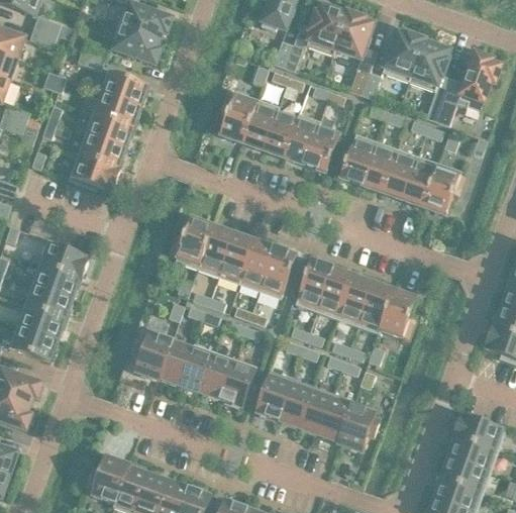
[(0,0),(0,2),(32,14),(37,0),(0,0)]
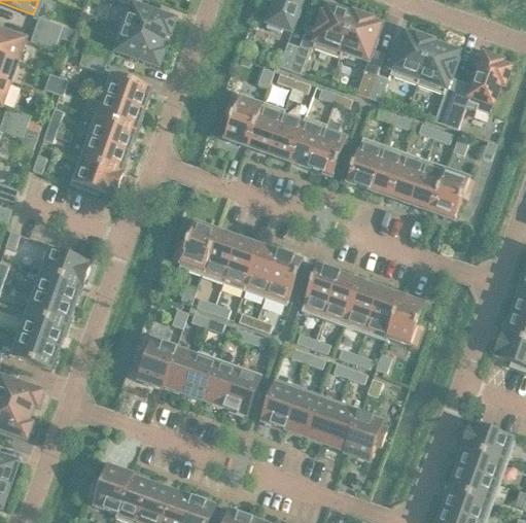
[(290,31),(302,0),(271,0),(275,1),(266,27),(280,32),(281,27),(290,31)]
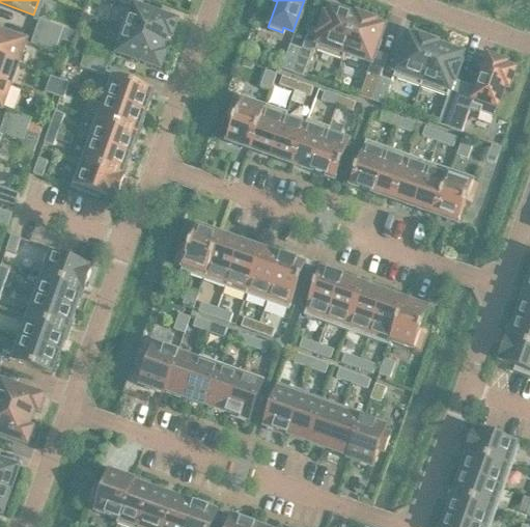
[(120,25),(164,40),(167,32),(171,34),(176,19),(134,3),(130,12),(126,11),(120,25)]
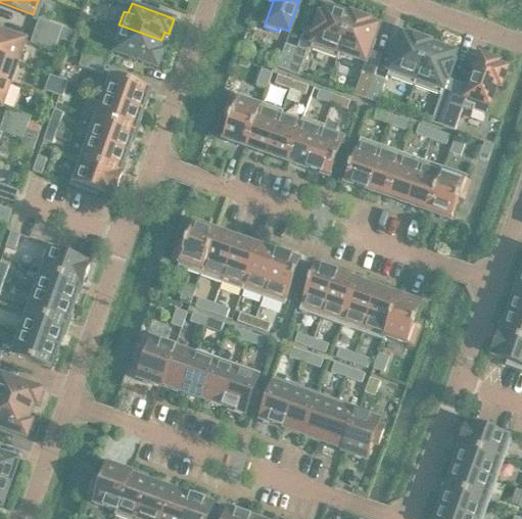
[(351,13),(351,12),(350,11),(350,13),(324,4),(321,13),(320,12),(313,31),(315,32),(310,46),(336,56),(338,50),(351,13)]
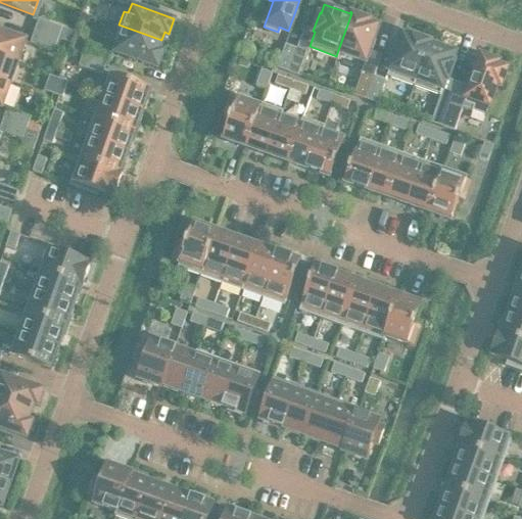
[(338,50),(336,56),(337,56),(339,50),(365,59),(378,24),(369,20),(370,18),(351,12),(351,13),(338,50)]
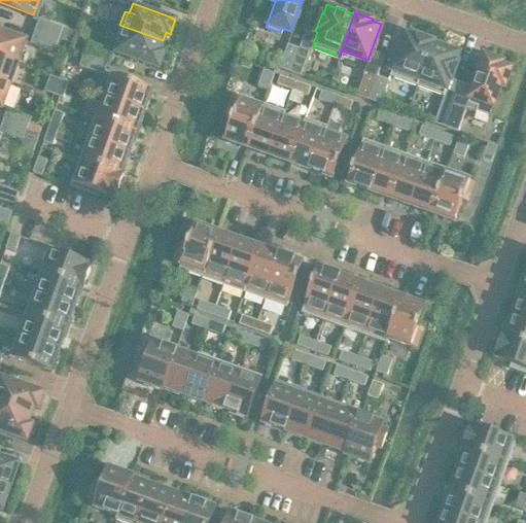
[(34,28),(58,37),(62,25),(38,16),(34,28)]
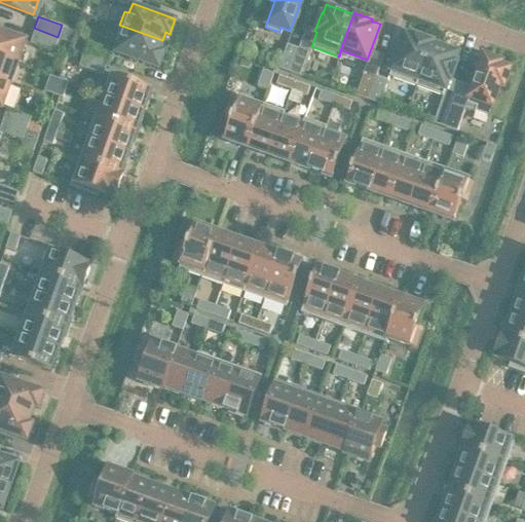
[(162,40),(119,25),(114,39),(119,41),(115,50),(158,66),(163,50),(159,49),(162,40)]
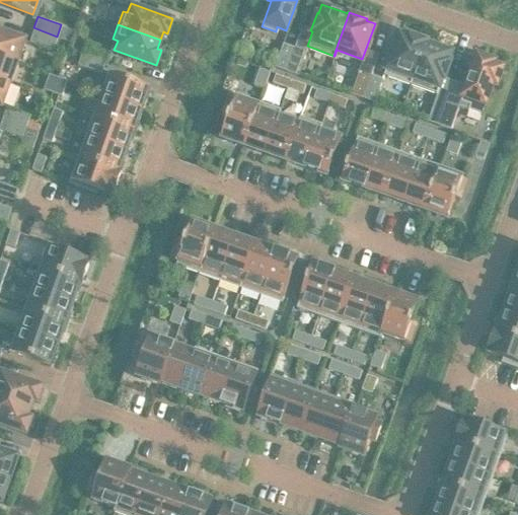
[(57,37),(33,27),(29,40),(53,48),(57,37)]
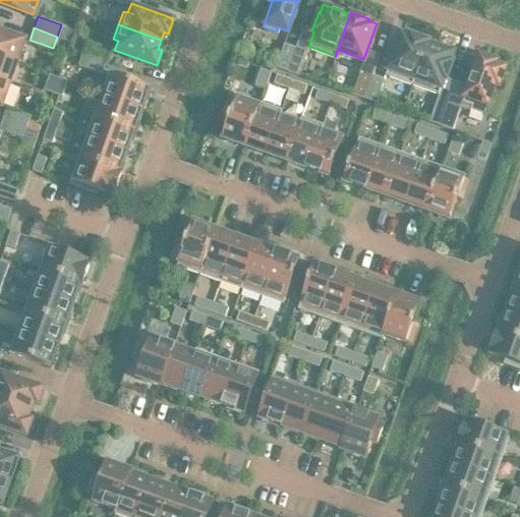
[(0,54),(17,60),(24,38),(0,29),(0,54)]
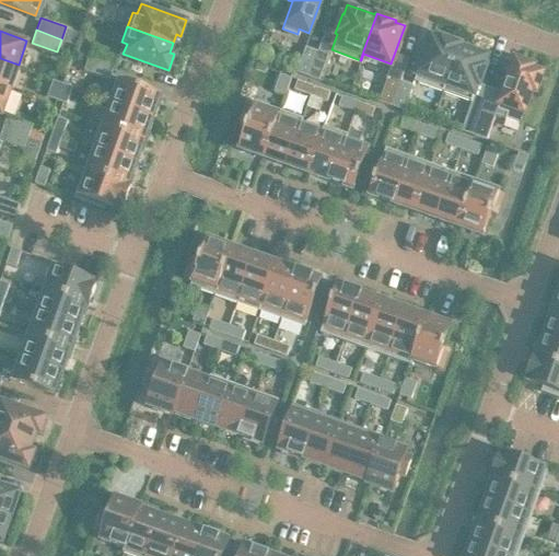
[(430,34),(414,79),(442,89),(459,42),(440,35),(439,37),(430,34)]
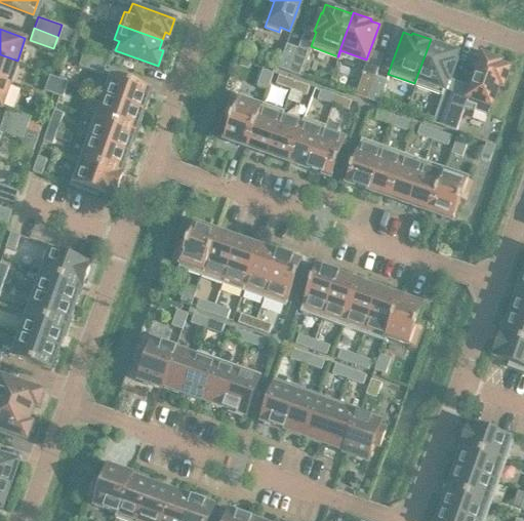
[(83,51),(107,59),(111,48),(87,39),(83,51)]
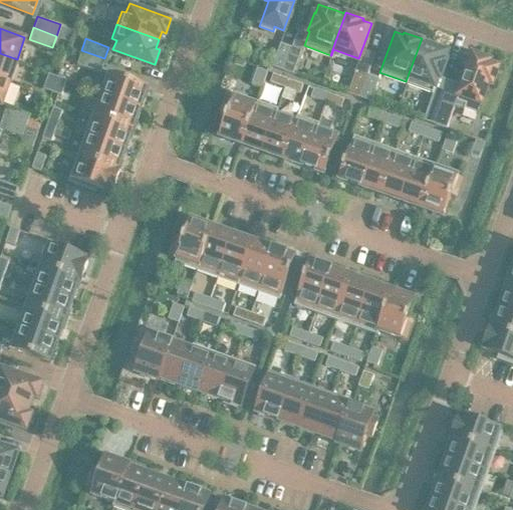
[(422,38),(406,81),(432,91),(431,94),(423,117),(435,121),(443,98),(450,79),(440,75),(446,59),(444,58),(447,49),(422,40),(422,39),(422,38)]
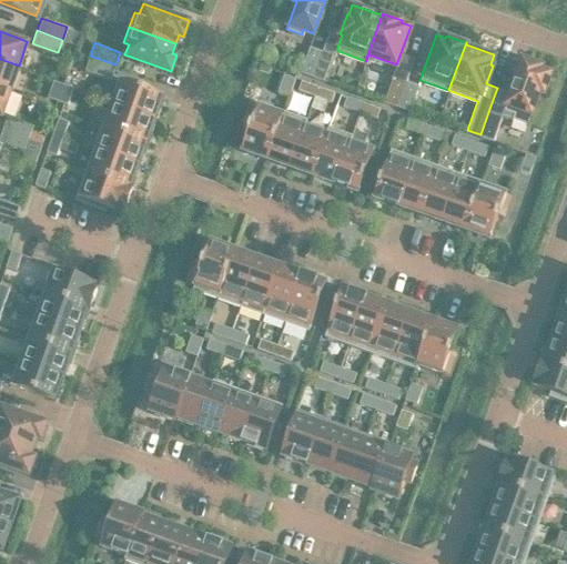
[(322,50),(322,49),(310,44),(300,71),(313,76),(322,50)]
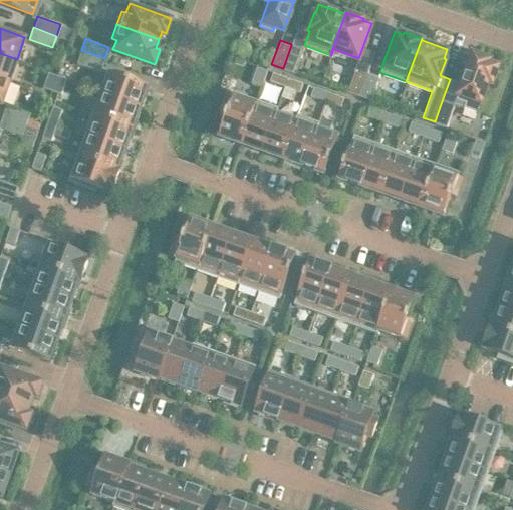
[(291,45),(283,68),(294,72),(302,49),(291,44),(291,45)]
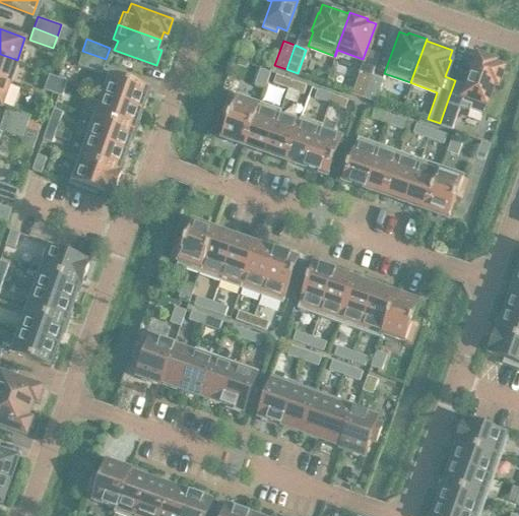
[(106,59),(82,51),(77,63),(102,71),(106,59)]
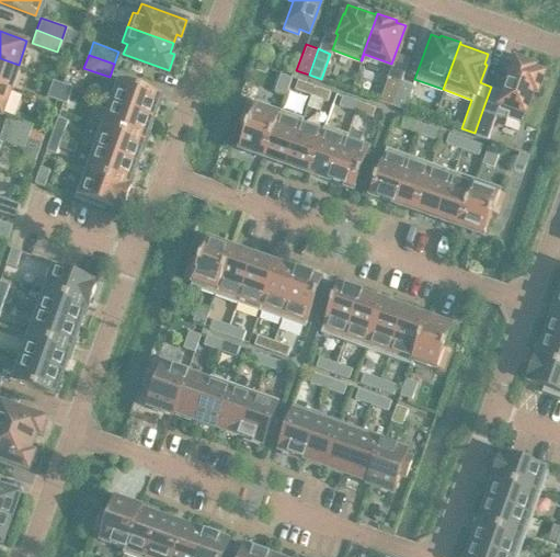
[(483,108),(475,133),(487,137),(495,112),(521,122),(533,89),(537,90),(544,71),(534,67),(535,64),(515,57),(503,91),(491,87),(483,108)]
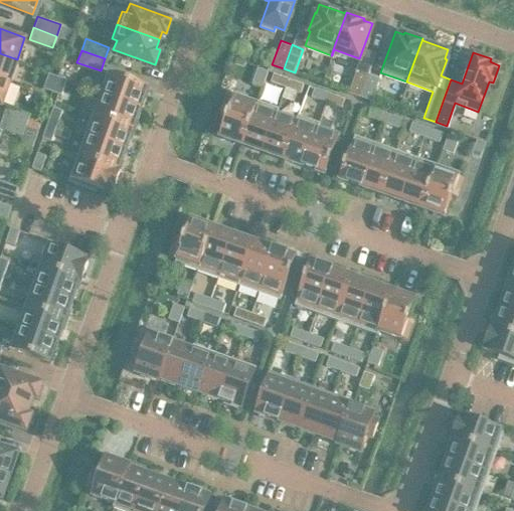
[(0,76),(9,80),(17,59),(0,53),(0,76)]
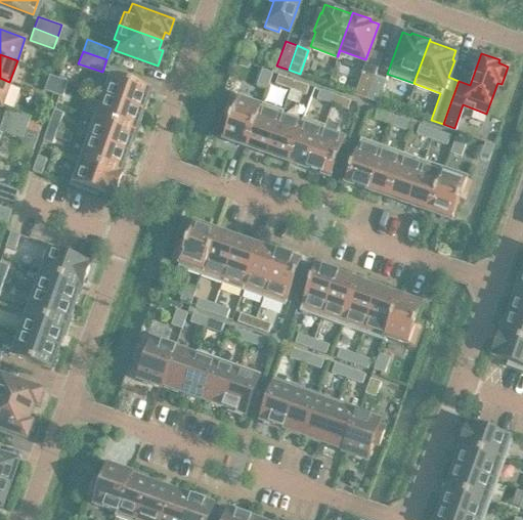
[(256,82),(266,85),(272,71),(261,67),(256,82)]
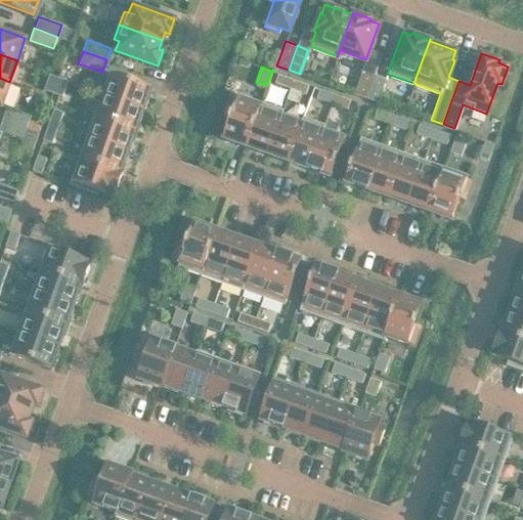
[(365,97),(374,73),(362,69),(354,92),(365,97)]
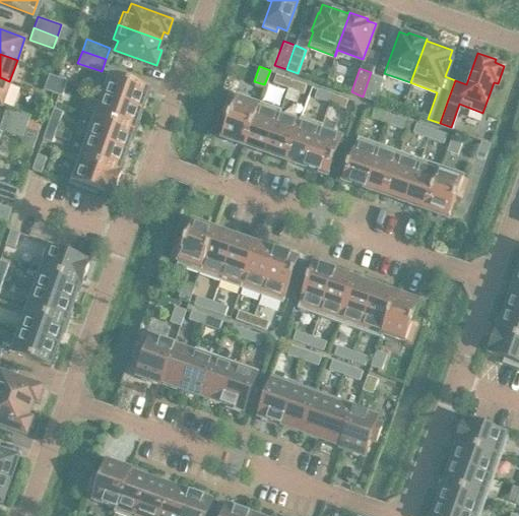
[(66,78),(49,72),(43,87),(52,90),(58,92),(61,93),(66,78)]
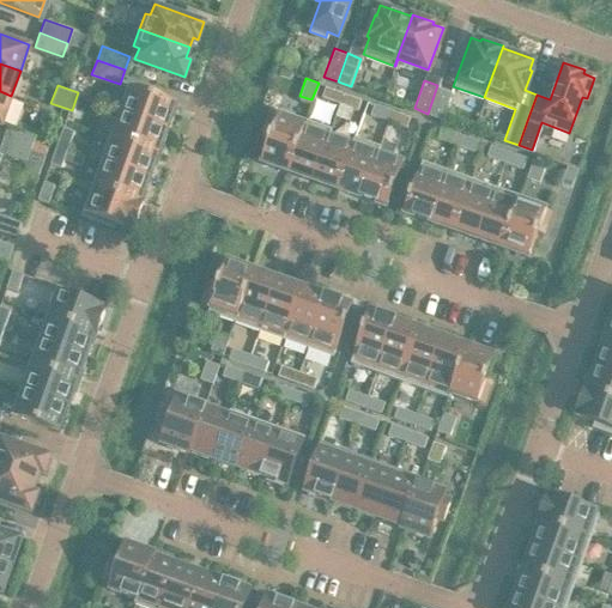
[(117,110),(165,127),(167,125),(170,122),(173,116),(171,113),(175,102),(127,85),(117,110)]
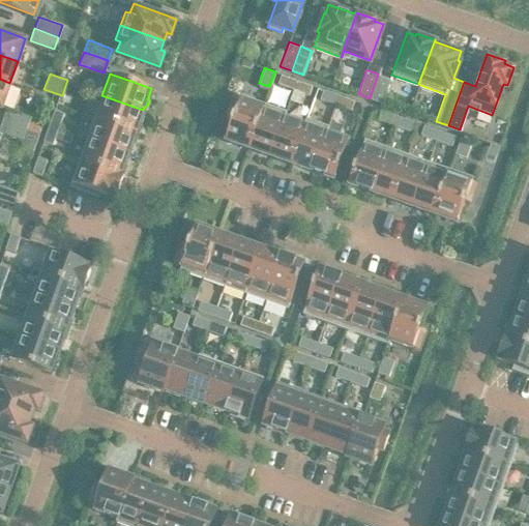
[(293,87),(296,79),(281,74),(277,82),(293,87)]
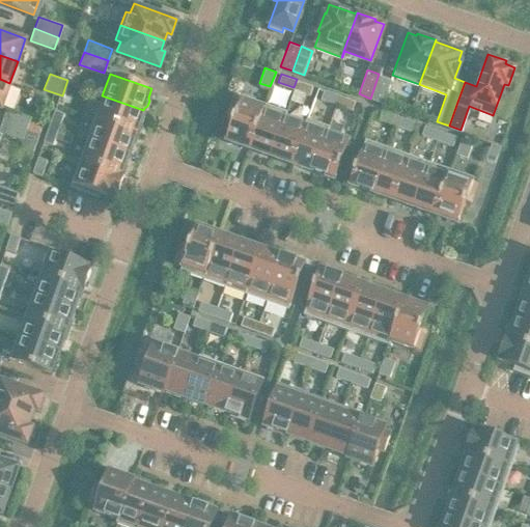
[(379,74),(370,99),(383,103),(391,78),(379,74)]
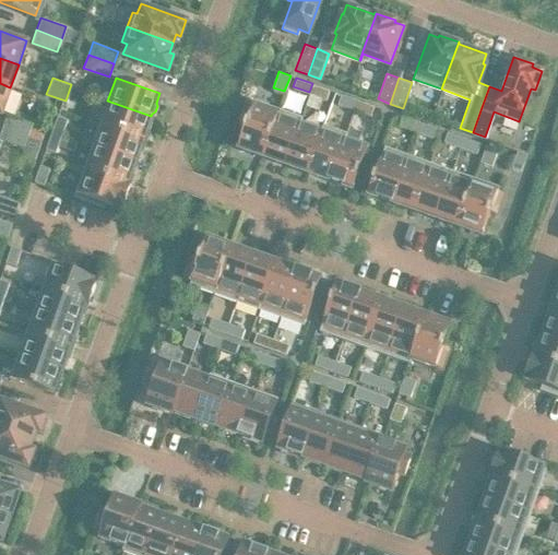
[(10,87),(0,83),(0,111),(1,113),(10,87)]
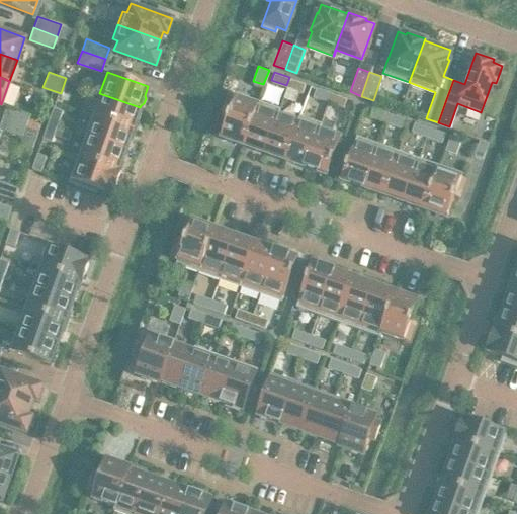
[(289,77),(286,85),(302,91),(305,82),(289,77)]
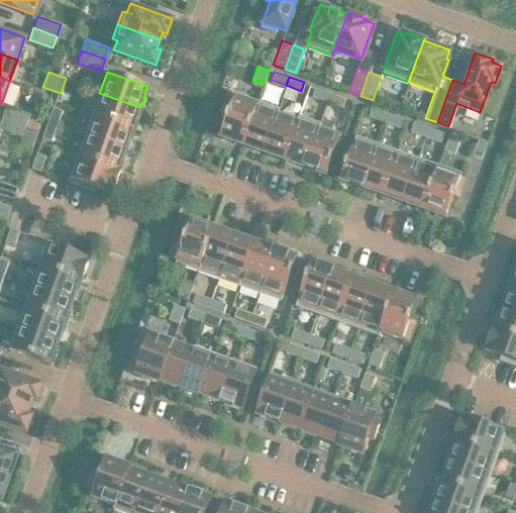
[(327,100),(330,91),(315,86),(312,95),(327,100)]
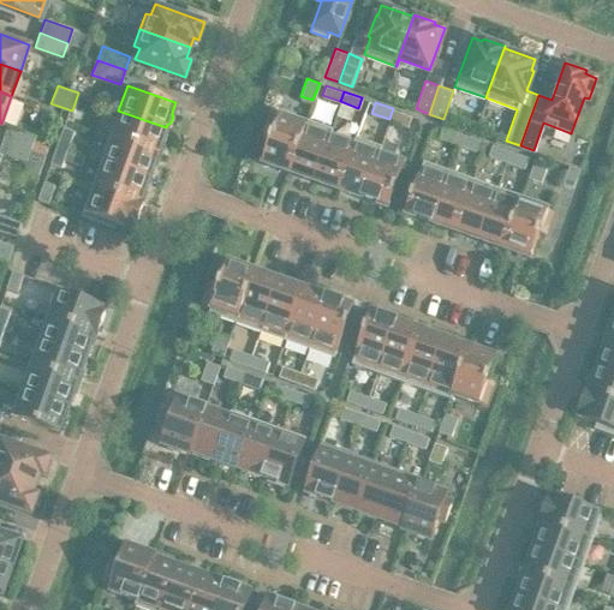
[(290,166),(307,118),(280,108),(278,113),(272,111),(263,133),(270,136),(262,160),(280,167),(281,163),(290,166)]
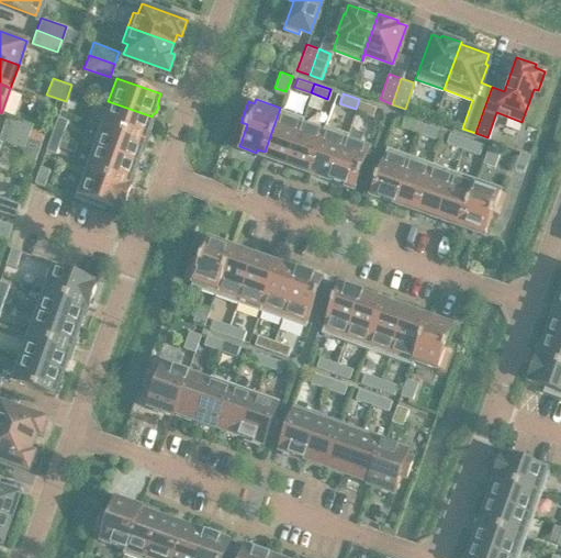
[(359,99),(356,109),(372,114),(376,105),(359,99)]
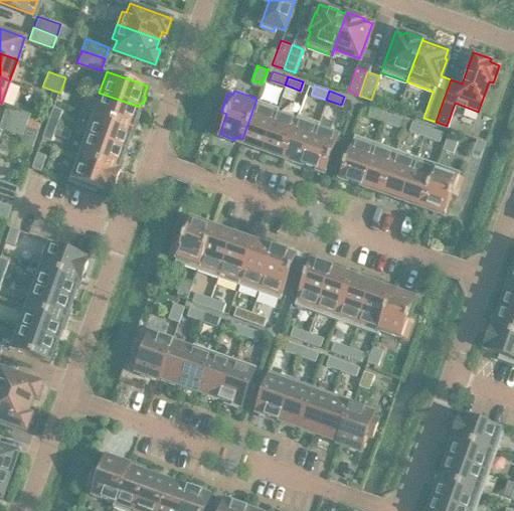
[(92,113),(132,128),(135,119),(138,118),(140,112),(139,110),(139,107),(99,93),(92,113)]
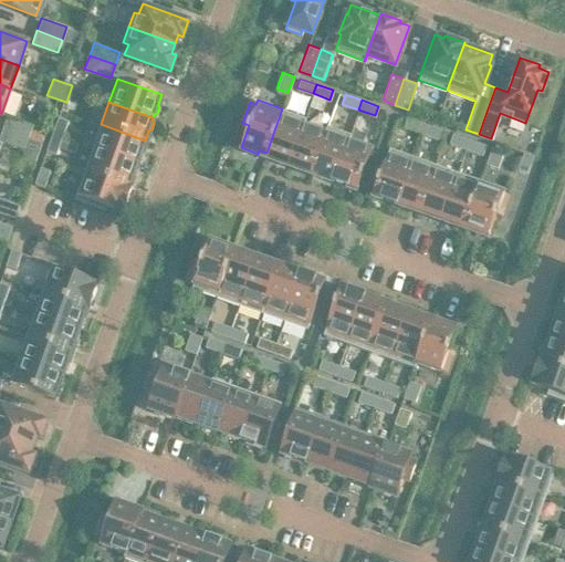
[(288,164),(305,117),(282,108),(267,153),(275,156),(274,159),(288,164)]
